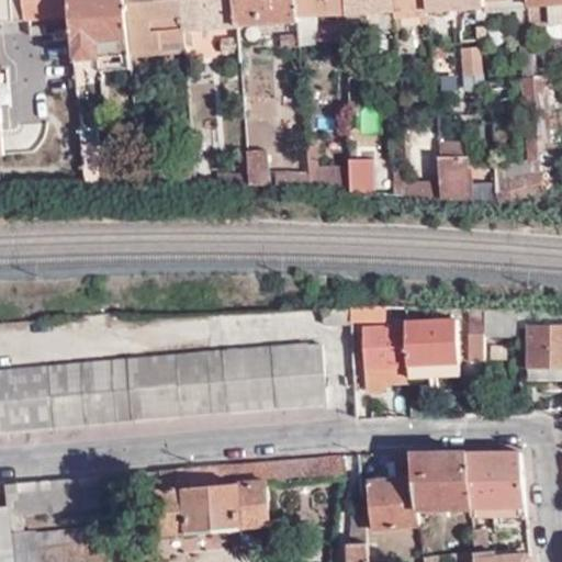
[(0,0),(0,188),(86,186),(82,156),(75,62),(74,41),(24,44),(21,0),(0,0)]
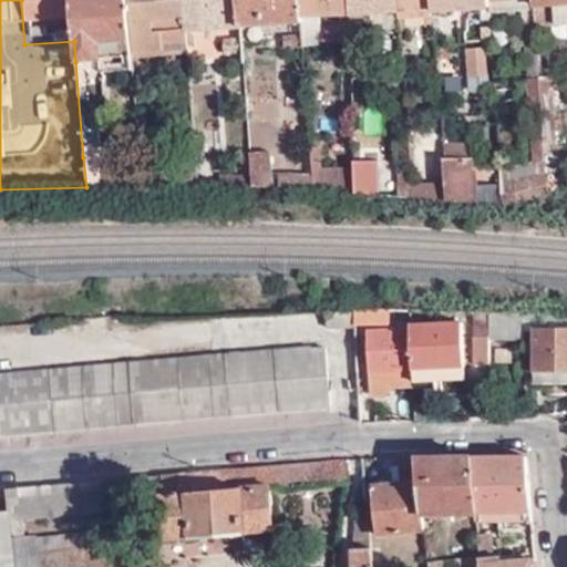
[(70,0),(21,0),(24,44),(74,41),(70,0)]
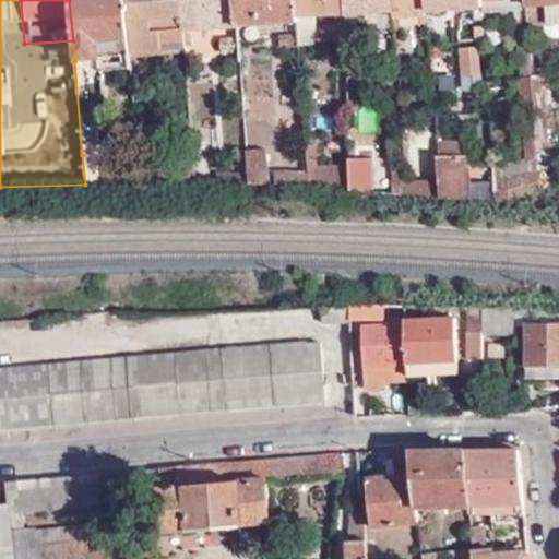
[(69,0),(73,40),(74,61),(129,58),(129,56),(125,0),(69,0)]
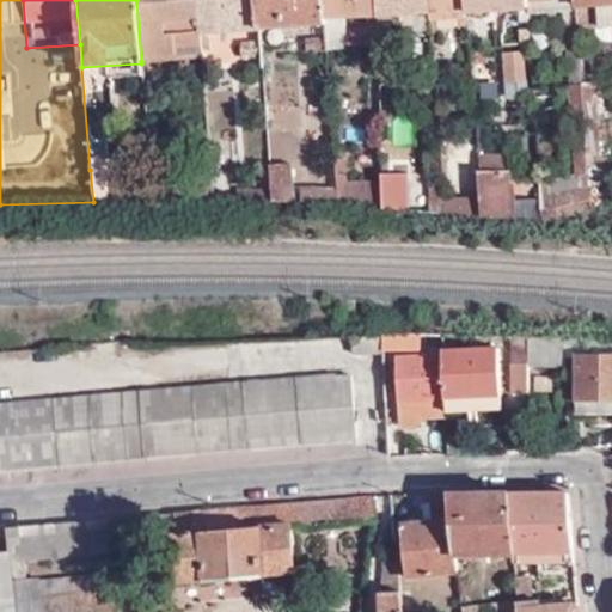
[(197,0),(136,0),(141,61),(202,56),(201,35),(197,0)]
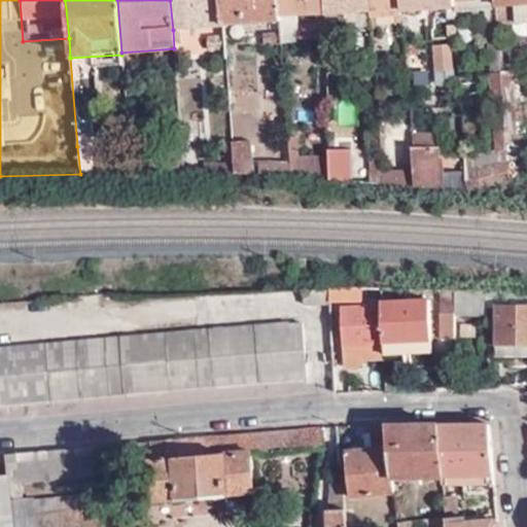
[(221,0),(170,0),(173,30),(223,27),(221,0)]
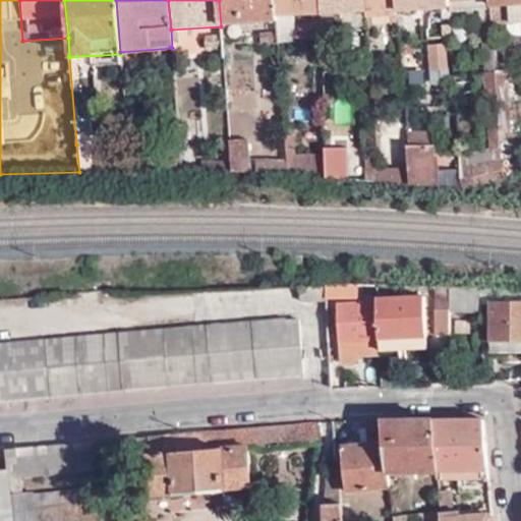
[(273,0),(219,0),(221,26),(275,23),(275,17),(273,0)]
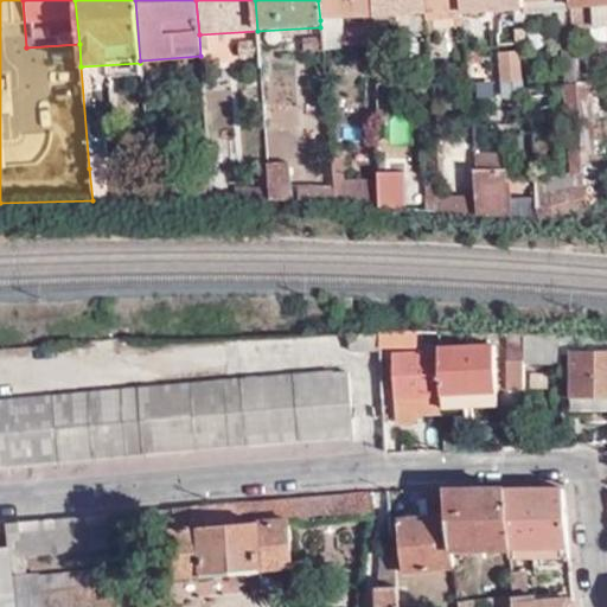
[(377,0),(318,0),(320,20),(378,17),(377,0)]
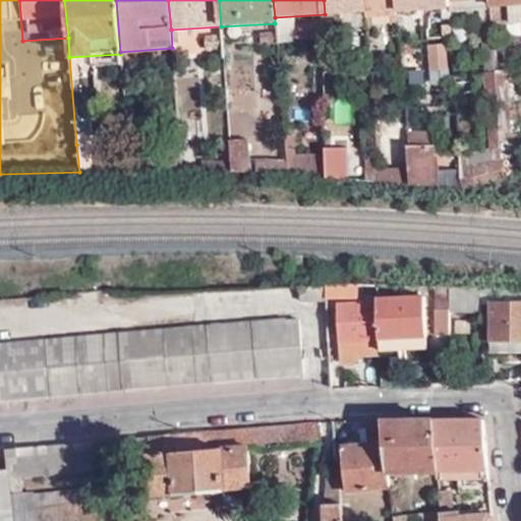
[(365,0),(324,0),(325,14),(366,11),(365,0)]
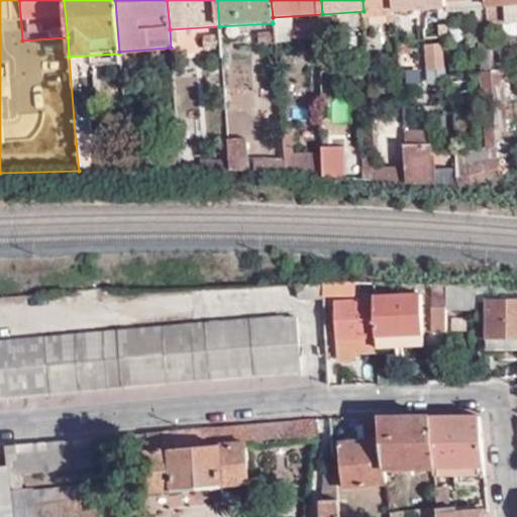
[(392,0),(363,0),(364,11),(393,10),(392,0)]
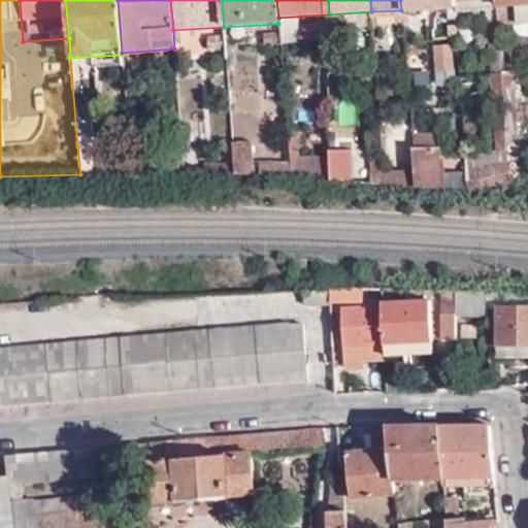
[(452,0),(400,0),(401,10),(453,7),(453,2),(452,0)]
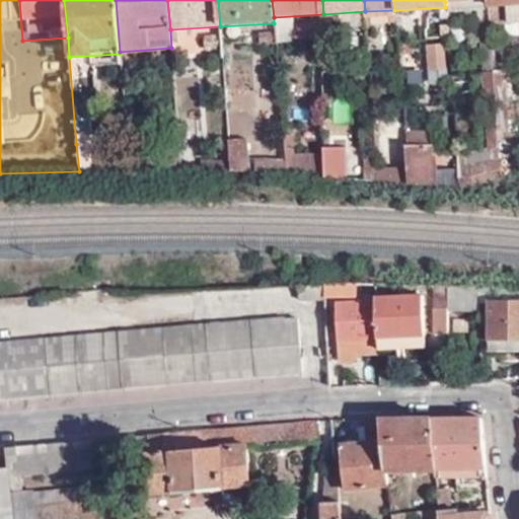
[(518,0),(489,0),(490,22),(518,19),(518,0)]
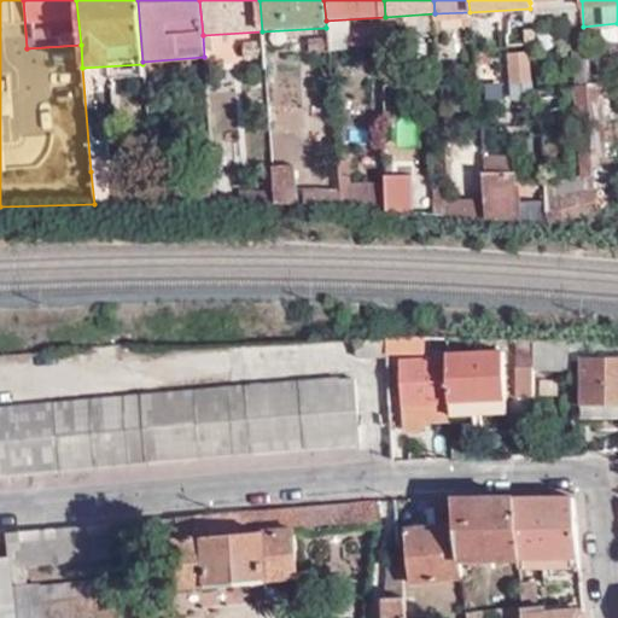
[(579,12),(579,3),(540,5),(541,15),(579,12)]
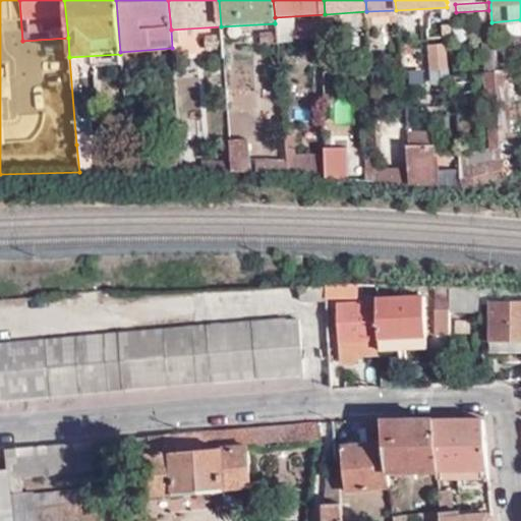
[(280,22),(279,41),(296,42),(296,23),(280,22)]
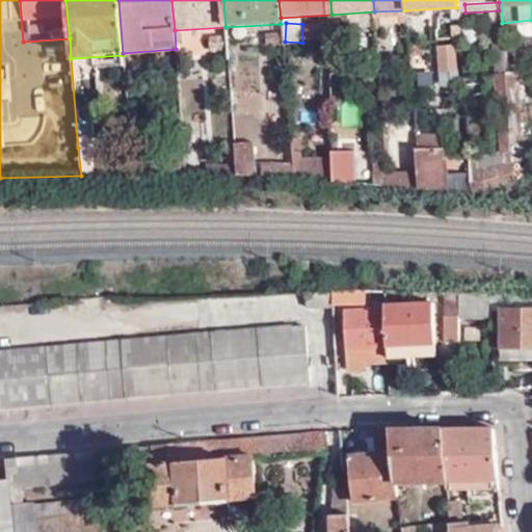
[(418,44),(407,44),(410,98),(423,98),(423,95),(422,79),(421,57),(418,44)]
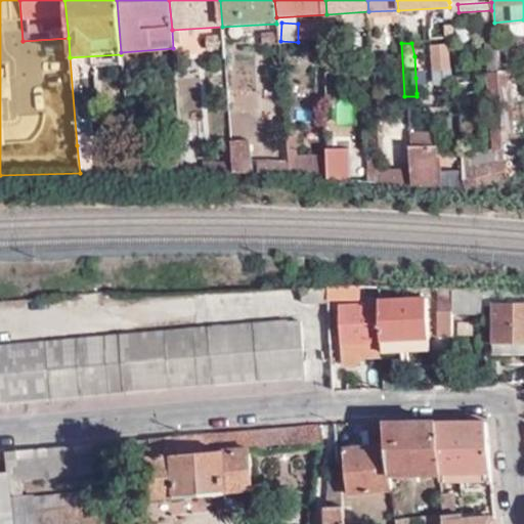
[(451,79),(450,44),(431,45),(432,80),(451,79)]
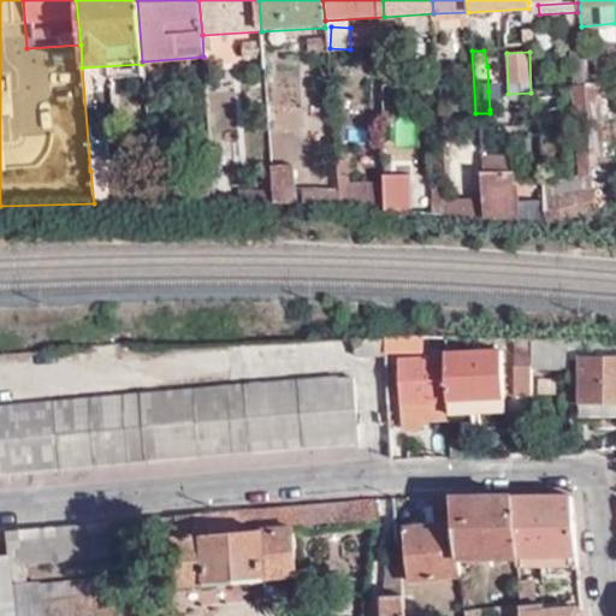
[(544,223),(593,214),(588,153),(584,87),(572,89),(580,195),(542,197),(543,201),(544,223)]
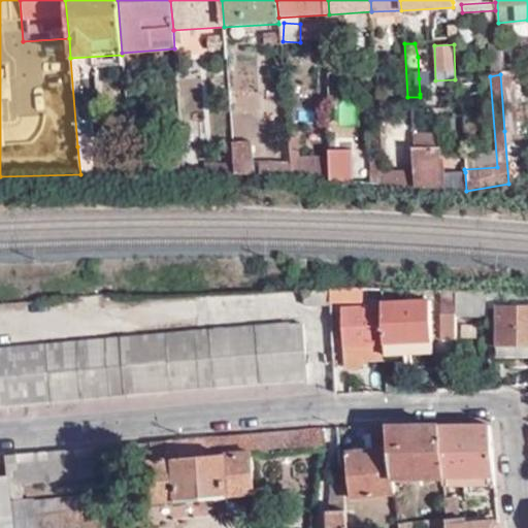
[(427,77),(419,78),(420,94),(428,93),(427,77)]
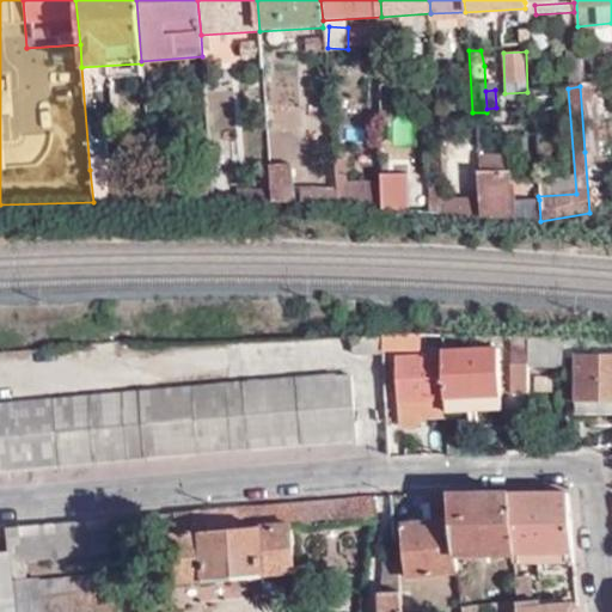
[(391,112),(390,146),(414,147),(416,114),(391,112)]
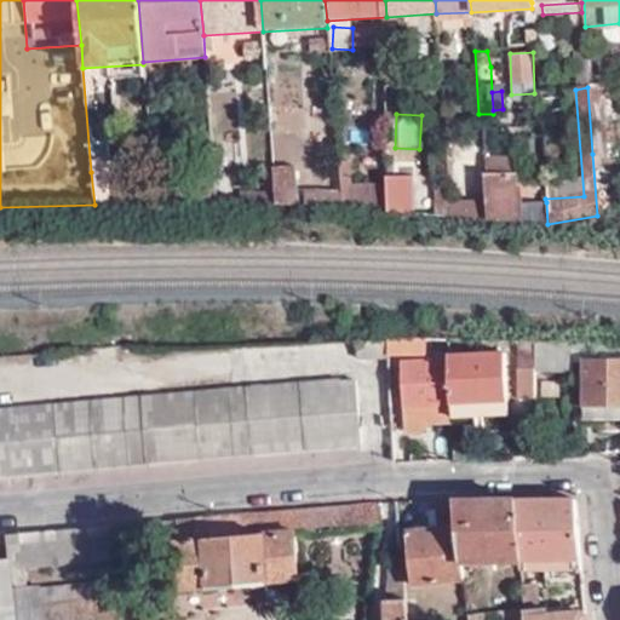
[(484,158),(486,174),(515,171),(514,154),(484,158)]
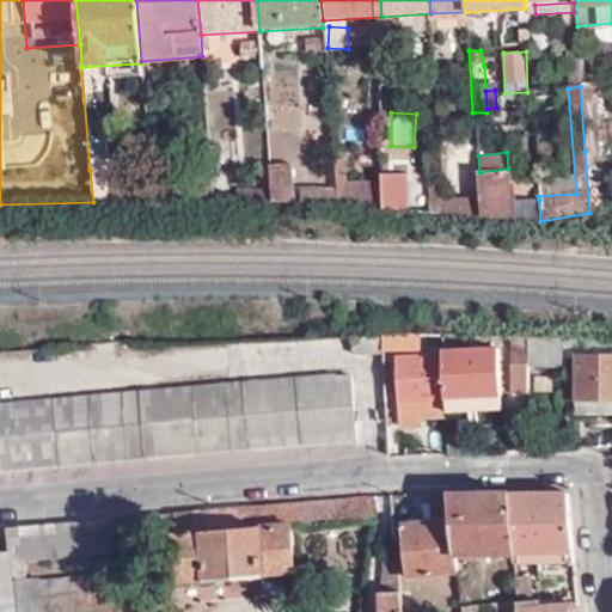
[(347,159),(334,161),(335,191),(337,203),(381,204),(381,193),(348,190),(347,159)]
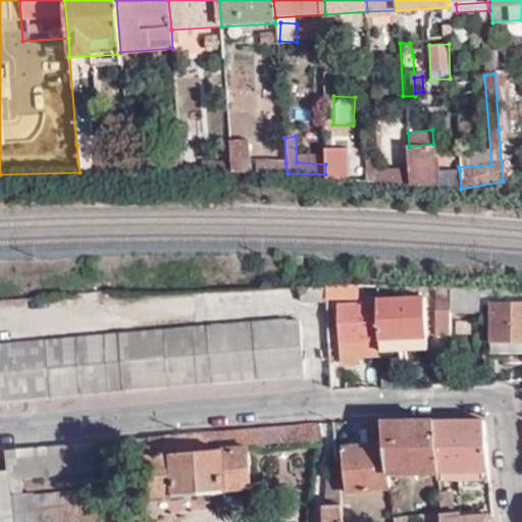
[(250,140),(229,140),(231,162),(232,173),(252,173),(250,140)]
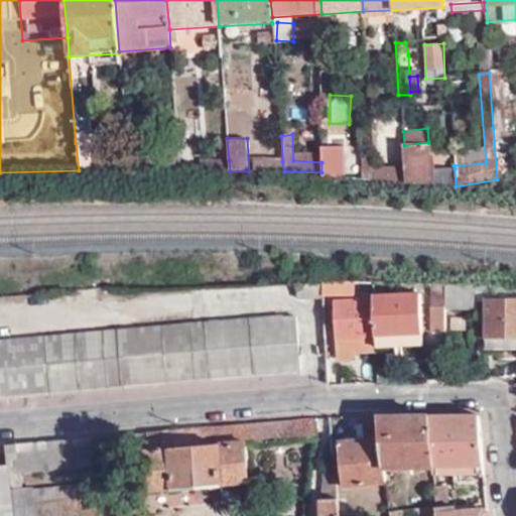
[(91,142),(76,143),(79,170),(128,169),(126,147),(92,147),(91,142)]
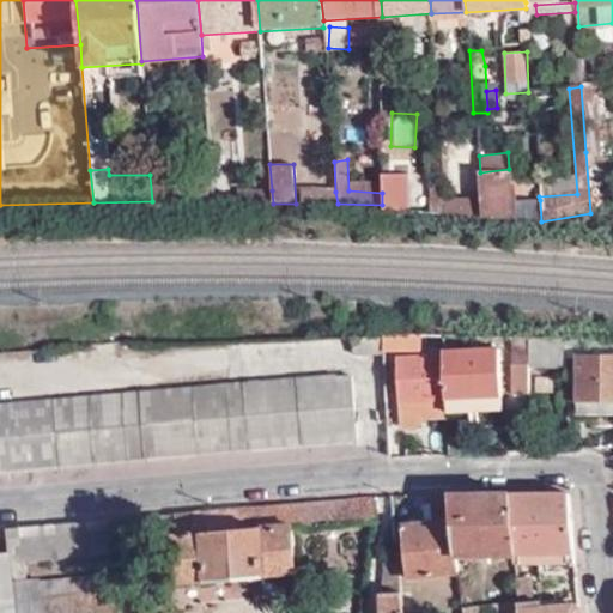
[(406,173),(382,171),(382,193),(382,205),(382,210),(405,212),(406,173)]
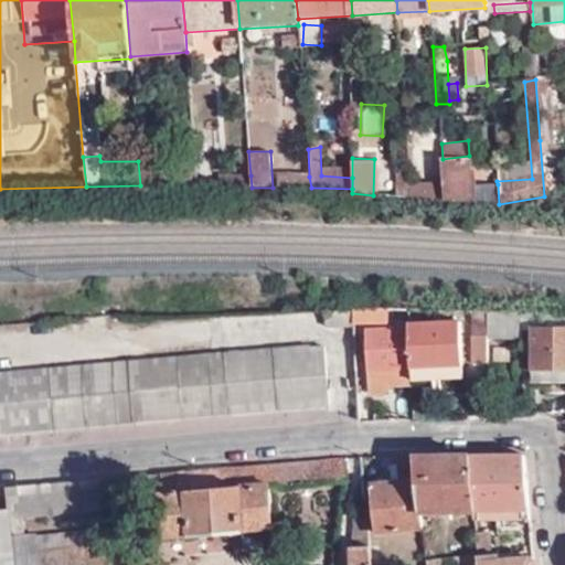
[(443,201),(475,203),(472,184),(471,159),(439,159),(441,184),(443,201)]
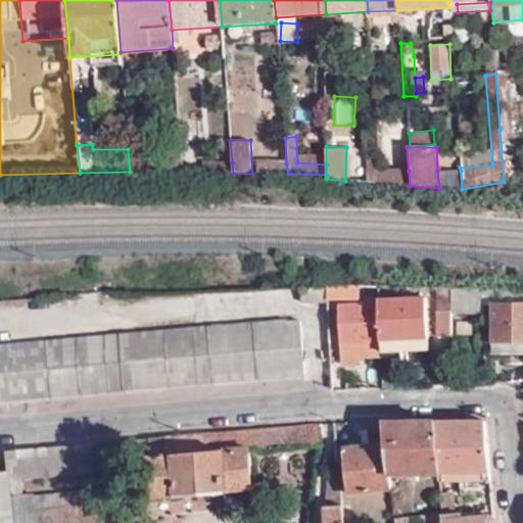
[(233,174),(232,162),(182,161),(183,173),(233,174)]
